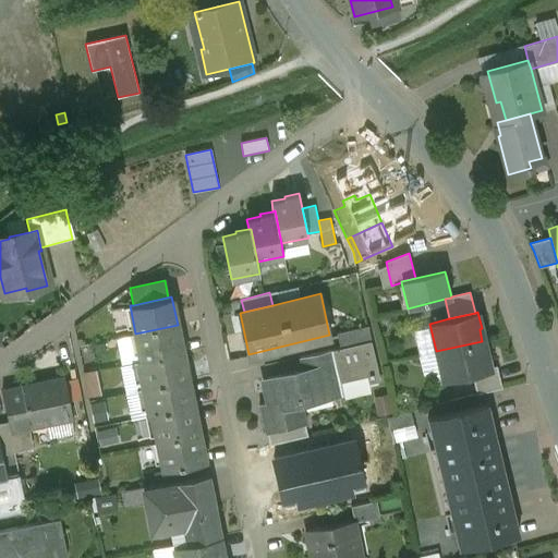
[(178,325),(135,334),(141,361),(180,353),(183,352),(178,325)]
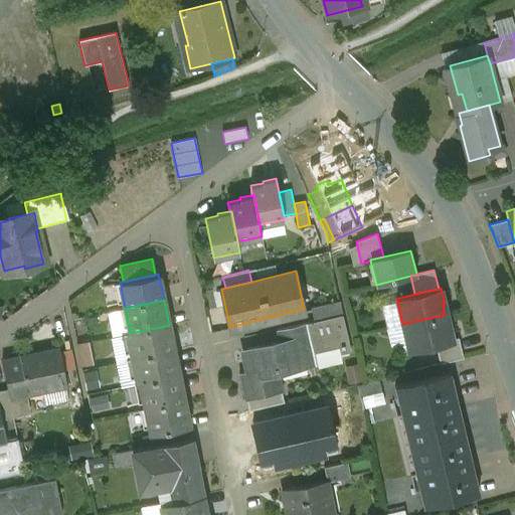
[(340,301),(310,307),(314,321),(342,315),(343,315),(340,301)]
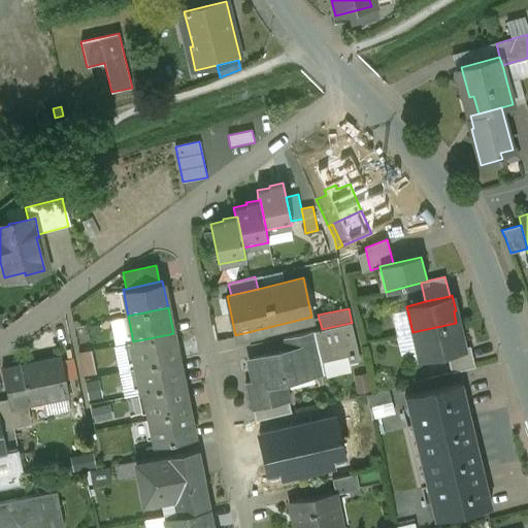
[(322,329),(314,331),(318,344),(308,347),(311,363),(348,355),(350,362),(359,360),(351,323),(322,329)]
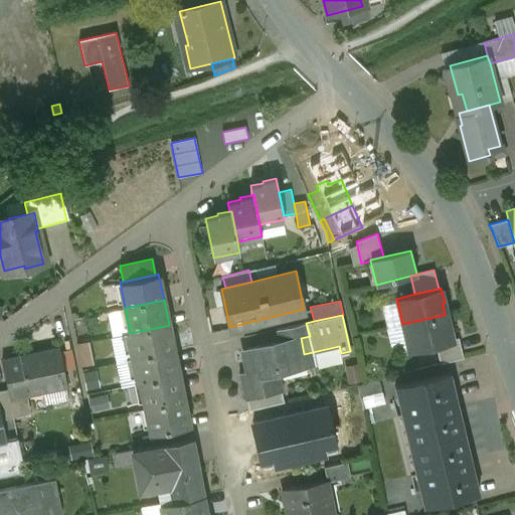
[(445,315),(402,324),(408,350),(436,344),(453,340),(453,339),(450,325),(448,325),(445,315)]
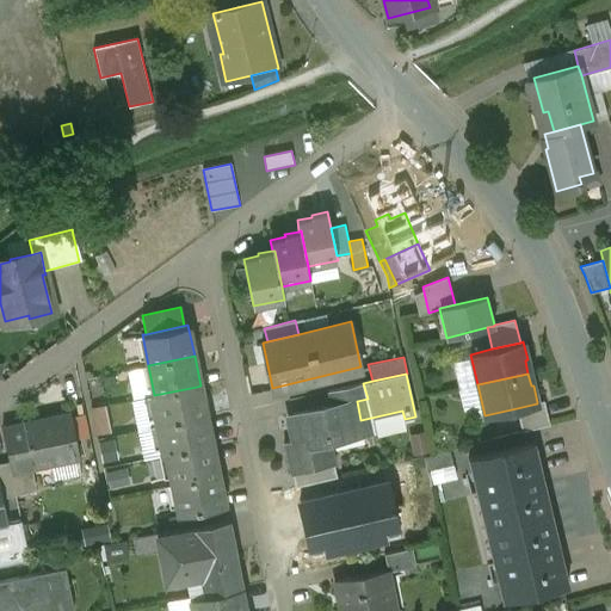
[(363,383),(328,392),(331,407),(356,401),(357,401),(368,399),(363,383)]
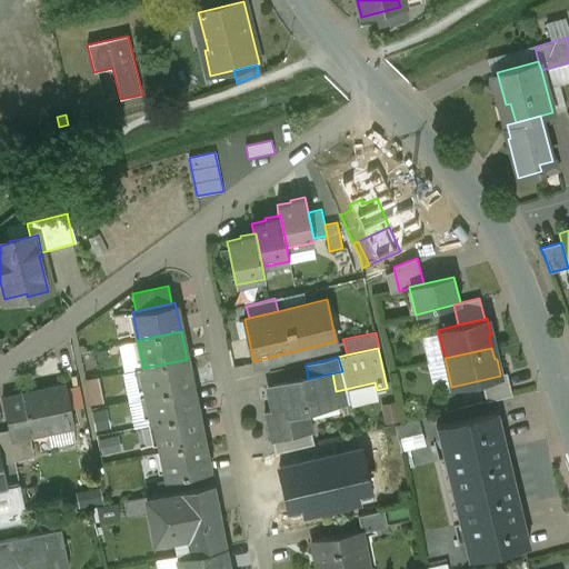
[(143,368),(140,368),(146,396),(189,387),(183,360),(143,368)]
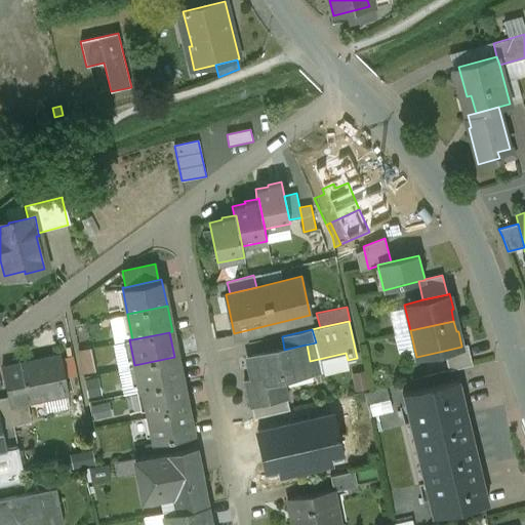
[(461,347),(444,351),(448,371),(473,365),(468,344),(461,346),(461,347)]
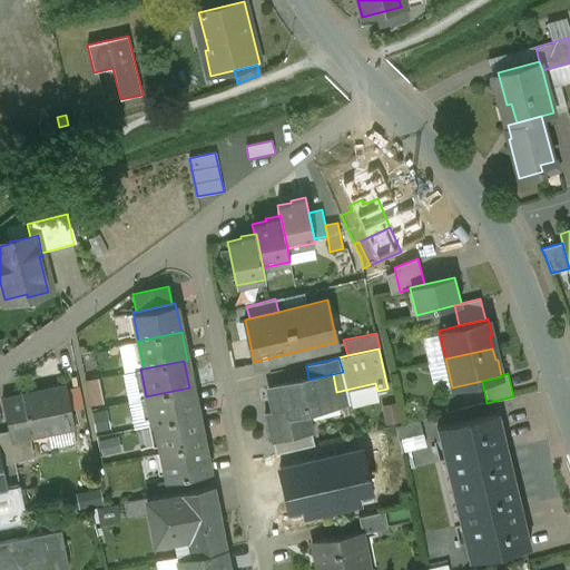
[(308,380),(273,389),(278,414),(266,418),(273,444),(274,444),(313,434),(314,434),(310,413),(340,406),(336,392),(333,374),(332,374),(308,380)]
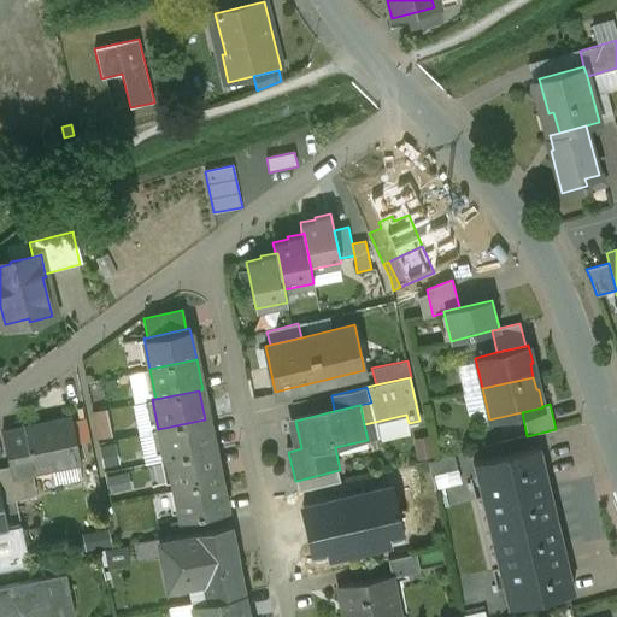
[(98,438),(115,435),(111,406),(94,409),(98,438)]
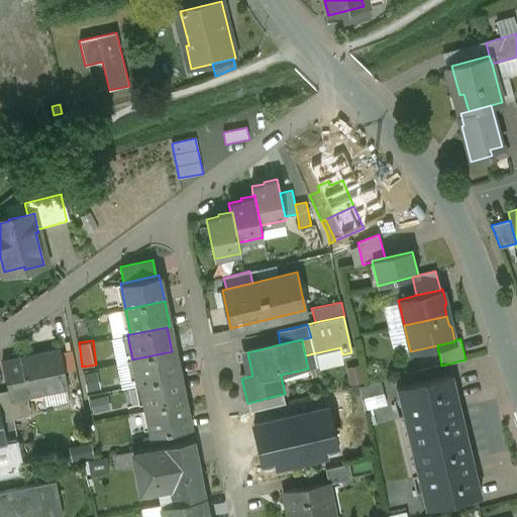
[(59,349),(19,357),(26,394),(66,386),(59,349)]
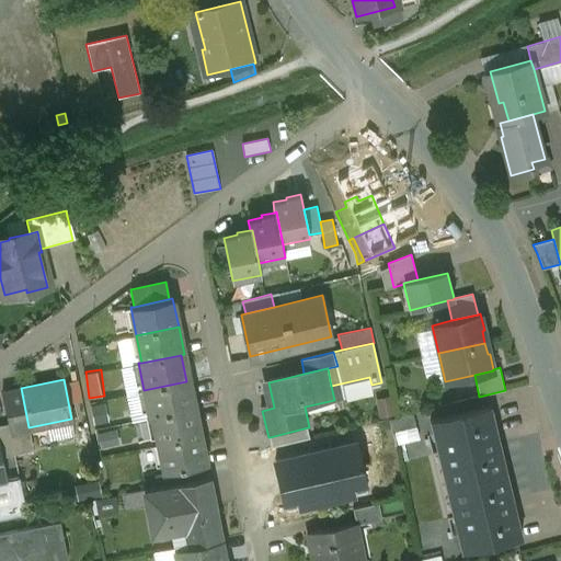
[(186,381),(144,390),(150,418),(152,418),(192,409),(186,381)]
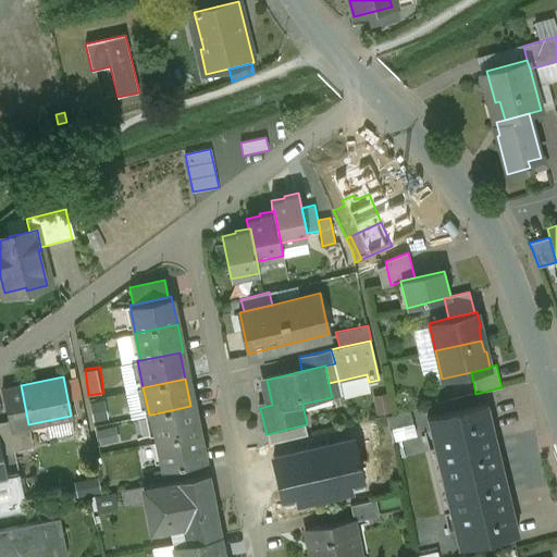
[(486,405),(426,419),(442,482),(502,467),(486,405)]
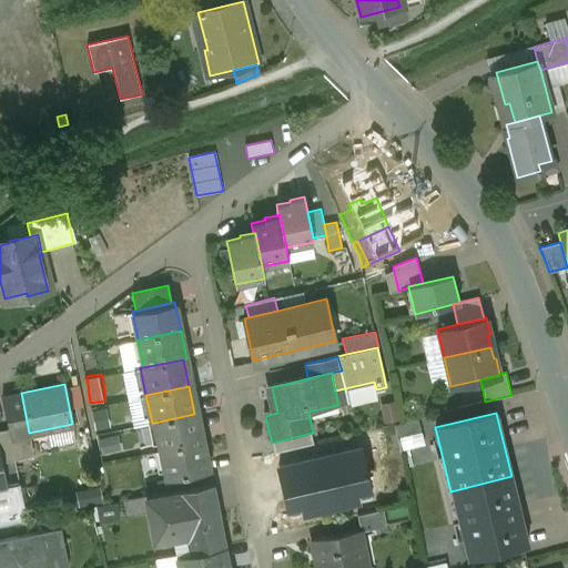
[(194,414),(154,423),(161,449),(203,442),(198,414),(194,414)]
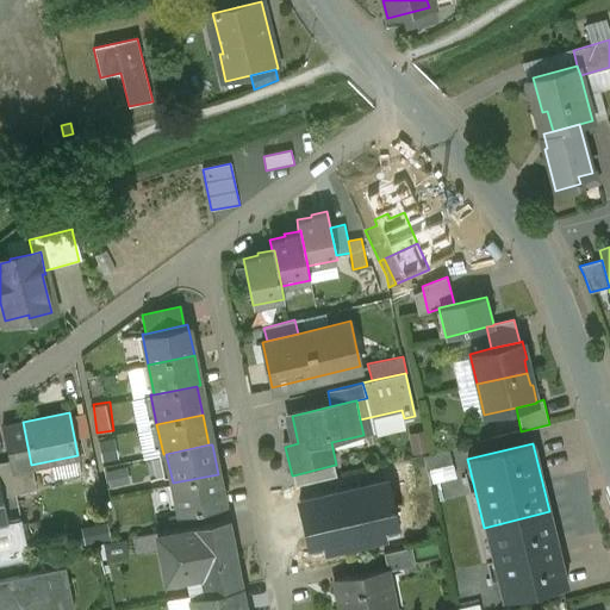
[(449,449),(422,456),(425,470),(452,464),(449,449)]
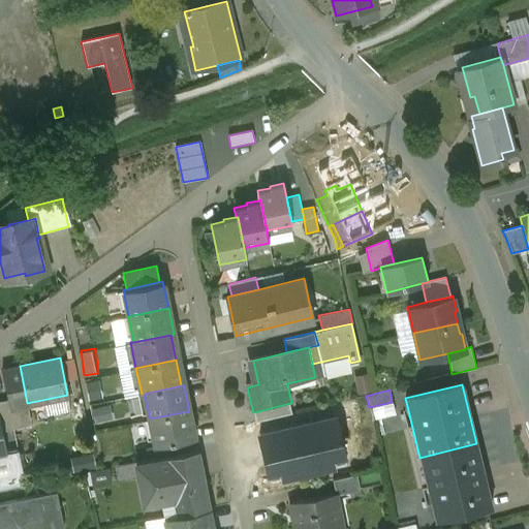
[(21,393),(7,396),(8,400),(13,429),(27,426),(21,393)]
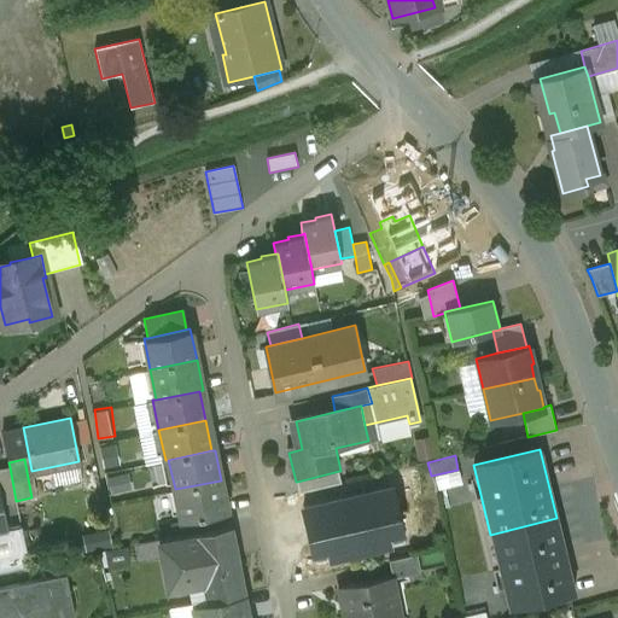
[(10,467),(0,468),(0,493),(3,503),(16,501),(10,467)]
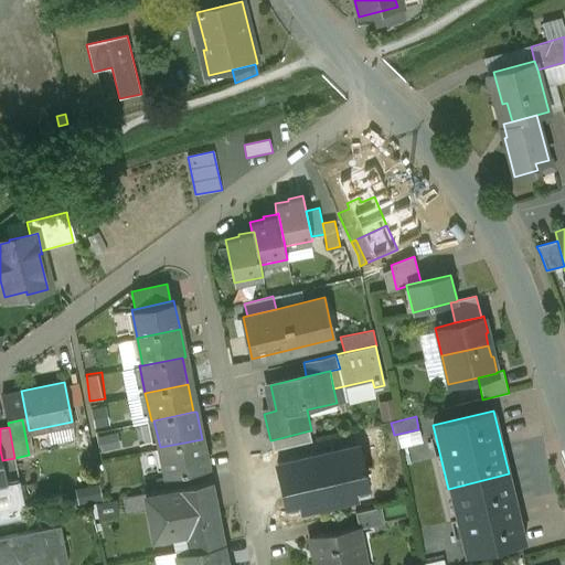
[(373,427),(340,435),(343,450),(377,443),(373,427)]
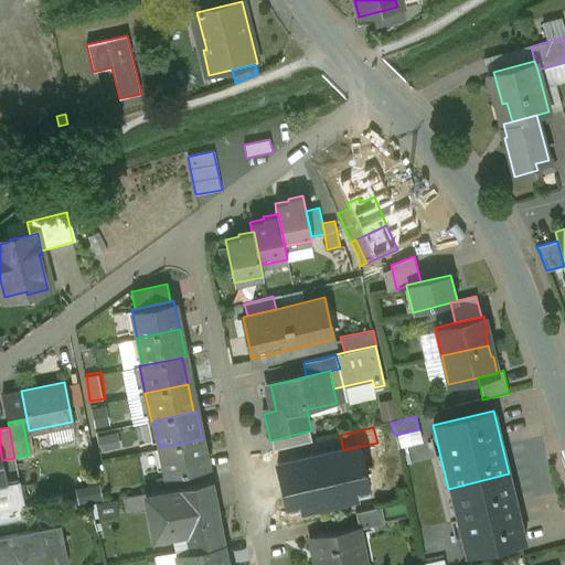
[(310,430),(272,440),(273,450),(312,441),(310,430)]
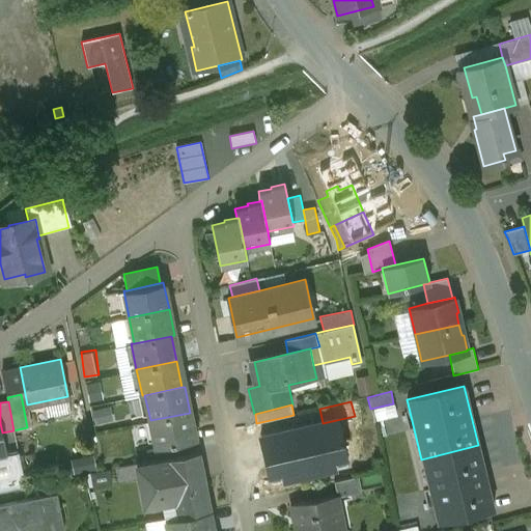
[(98,409),(100,421),(115,418),(113,407),(98,409)]
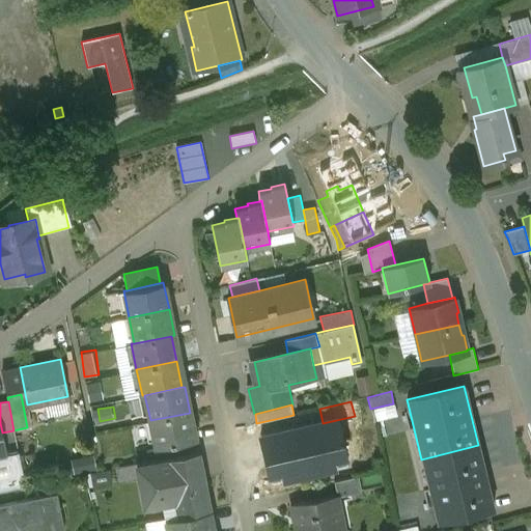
[(190,413),(150,420),(156,447),(166,445),(192,440),(195,439),(190,413)]
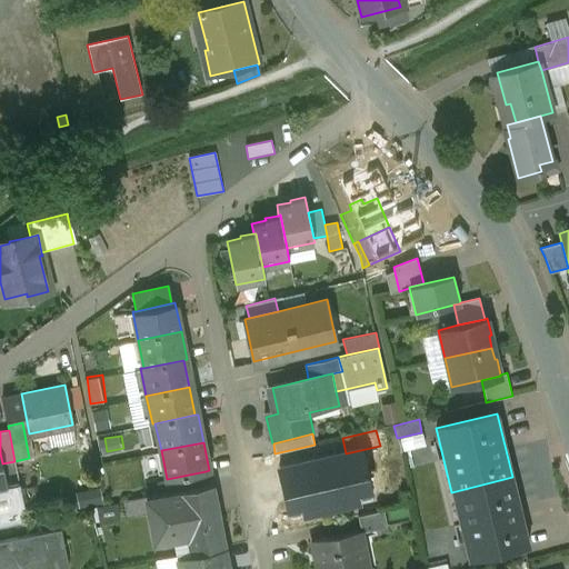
[(339,453),(297,463),(307,511),(350,501),(339,453)]
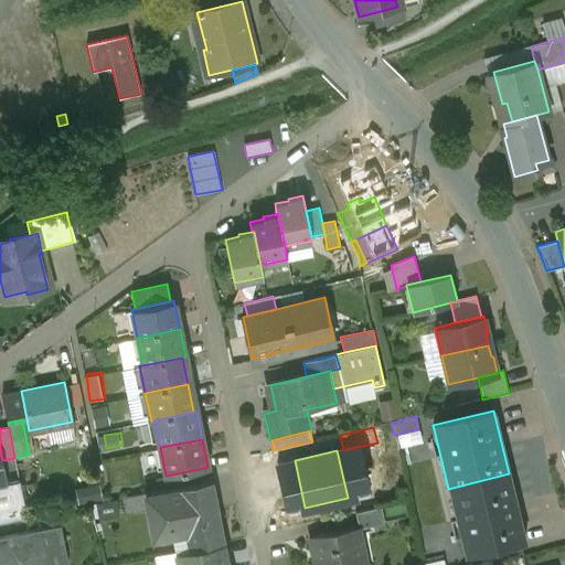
[(204,468),(177,473),(179,486),(206,480),(204,468)]
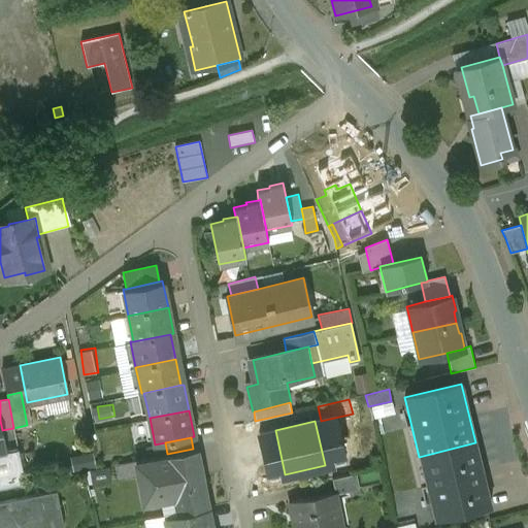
[(155,444),(145,447),(147,458),(167,454),(165,442),(155,444)]
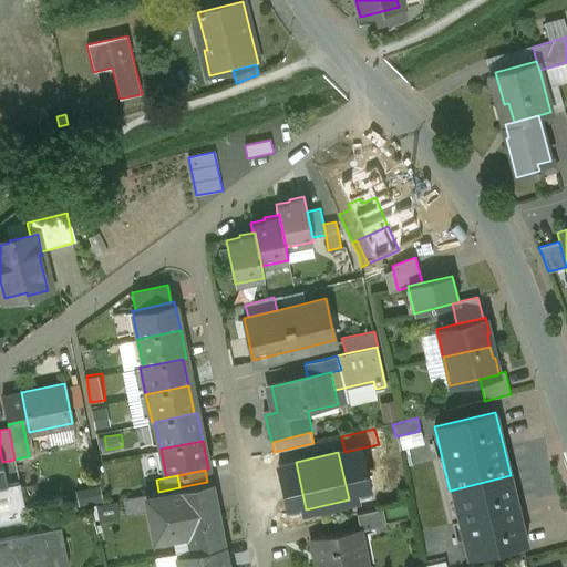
[(511,475),(450,491),(466,557),(527,543),(511,475)]
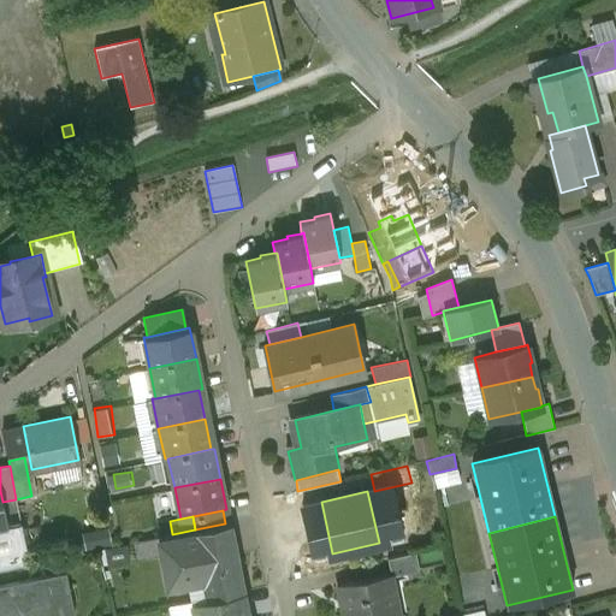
[(172,534),(159,538),(161,555),(169,586),(188,582),(191,602),(207,599),(242,592),(229,523),(195,529),(172,534)]
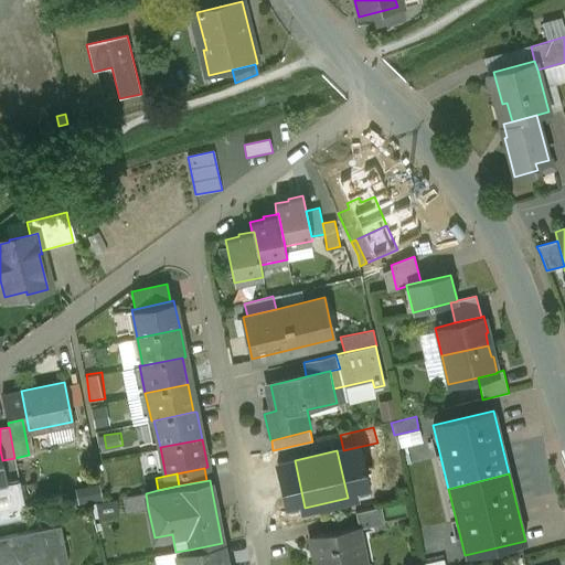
[(0,487),(0,522),(27,518),(19,481),(7,483),(7,486),(0,487)]
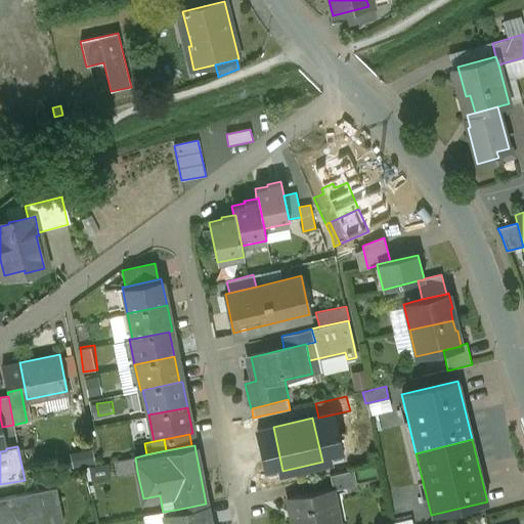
[(135,457),(120,460),(122,474),(137,472),(135,457)]
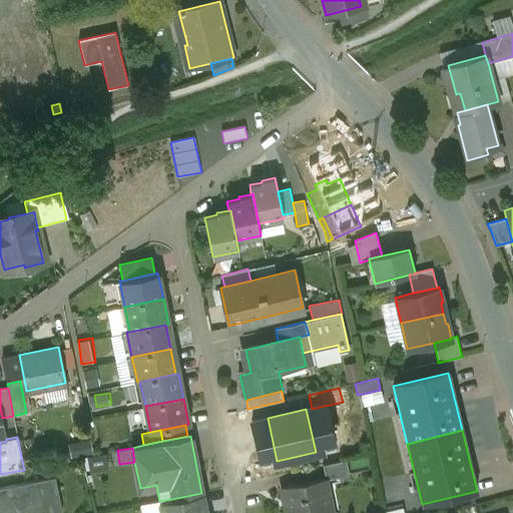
[(105,454),(88,457),(90,471),(107,468),(105,454)]
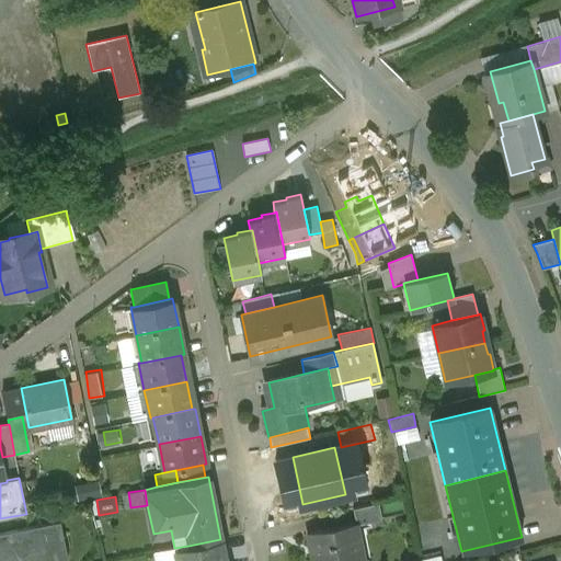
[(377,503),(353,508),(356,524),(381,518),(377,503)]
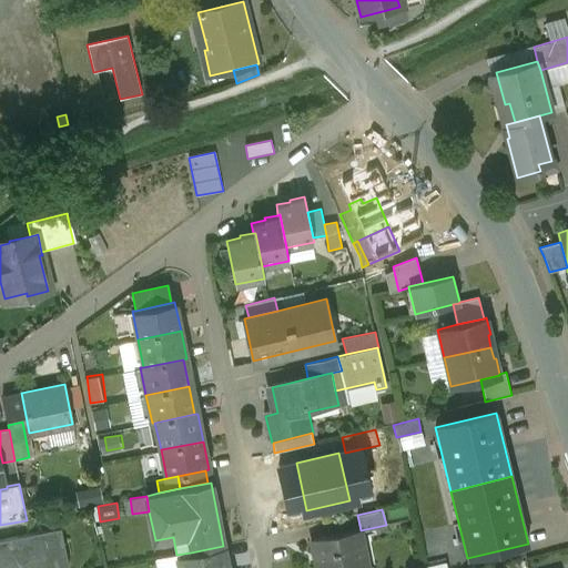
[(61,528),(0,540),(0,567),(67,567),(69,567),(61,528)]
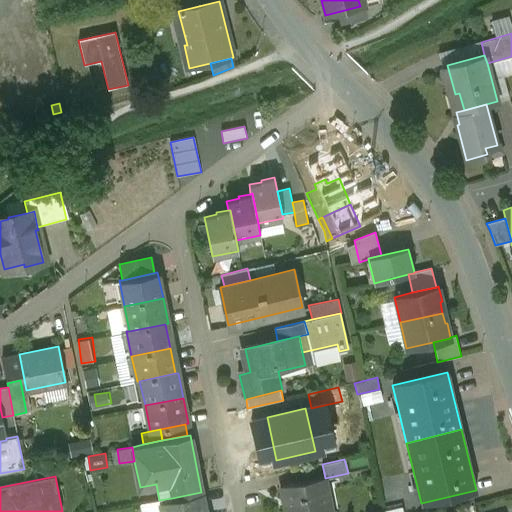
[(330,511),(324,477),(280,486),(285,511),(330,511)]
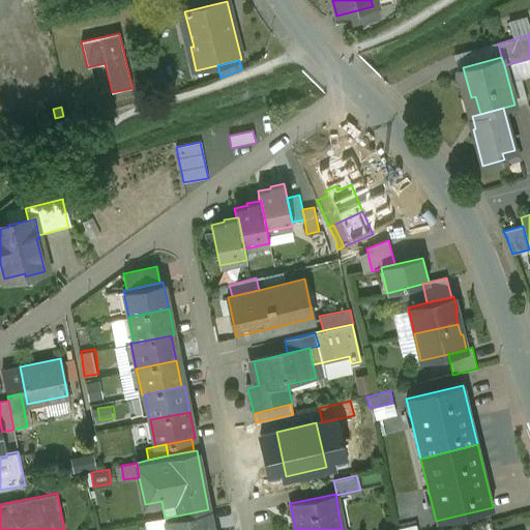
[(212,529),(208,509),(178,516),(165,518),(167,529),(212,529)]
